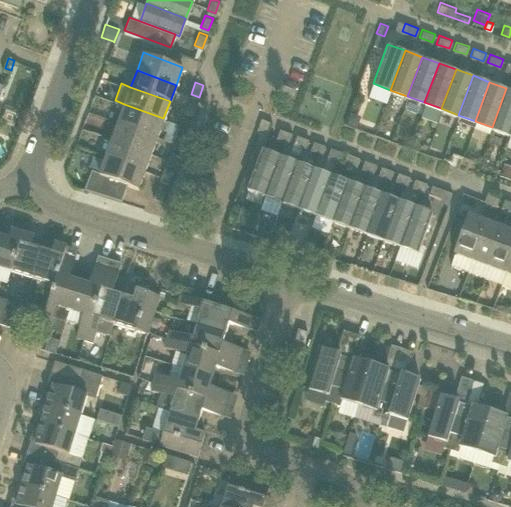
[(510,89),(506,88),(492,127),(508,133),(510,126),(510,89)]
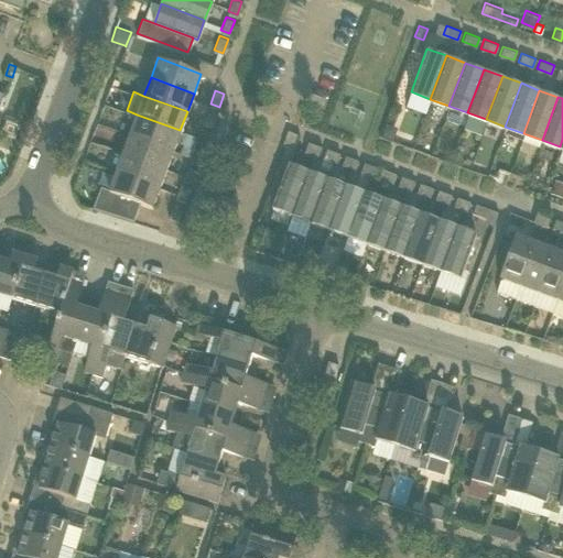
[(213,126),(217,111),(208,108),(203,122),(213,126)]
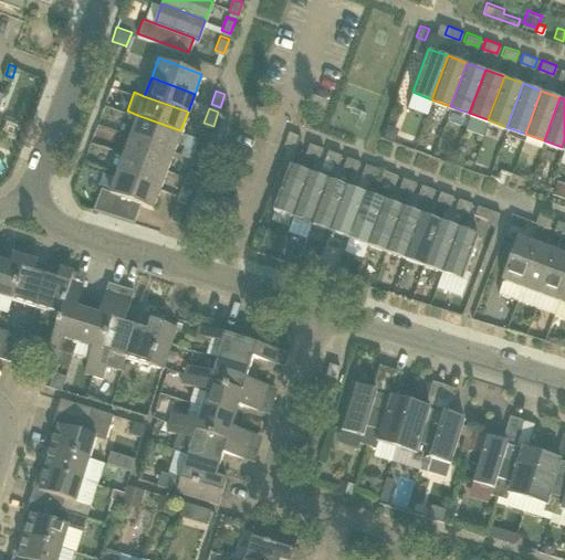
[(174,149),(180,130),(137,115),(131,134),(174,149)]
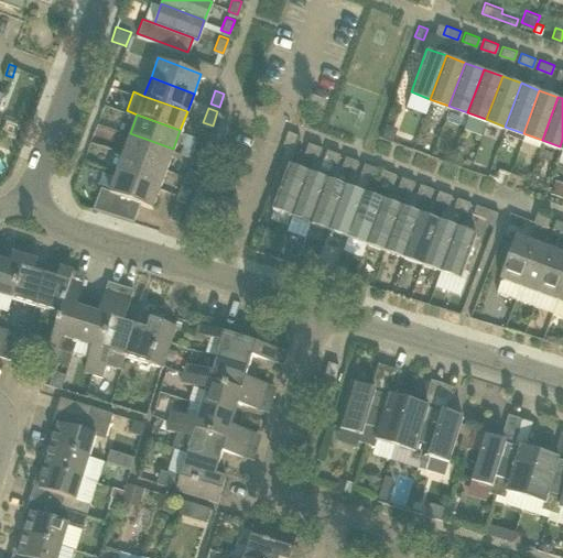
[(393,137),(398,126),(386,121),(381,132),(393,137)]
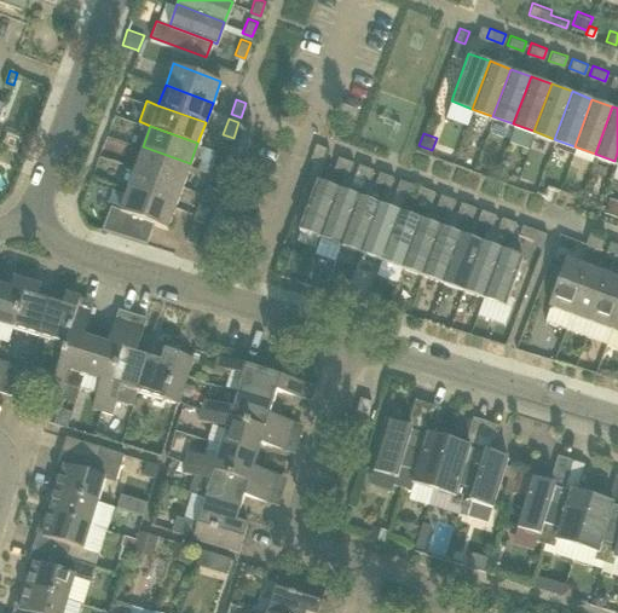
[(215,155),(225,158),(231,143),(221,139),(215,155)]
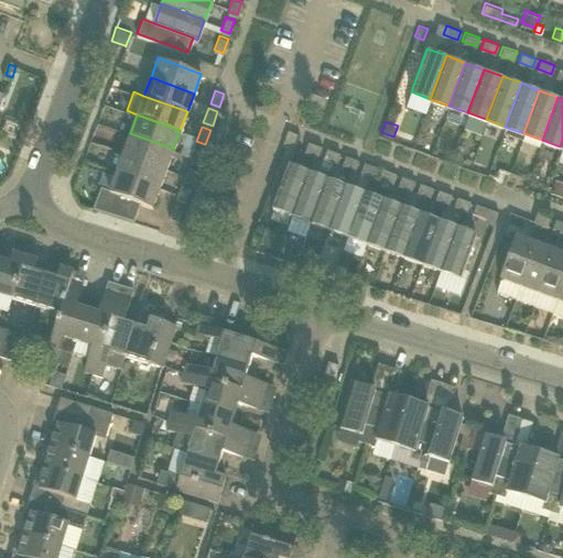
[(288,129),(282,143),(284,144),(293,148),(299,133),(288,129)]
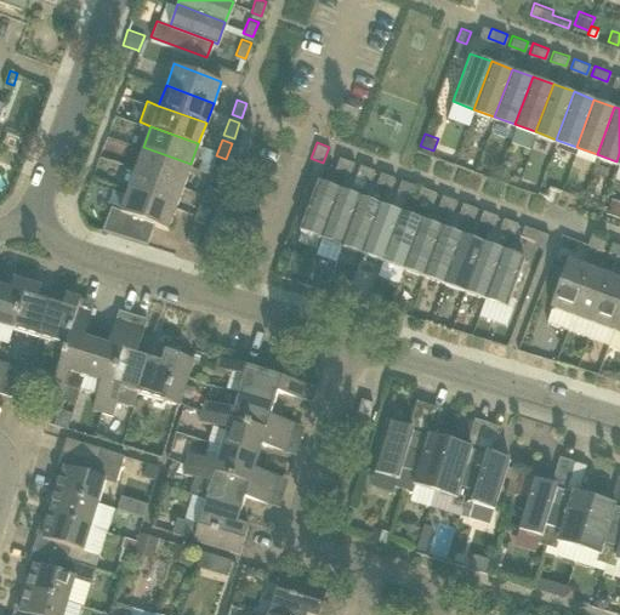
[(136,168),(183,184),(191,164),(143,147),(136,168)]
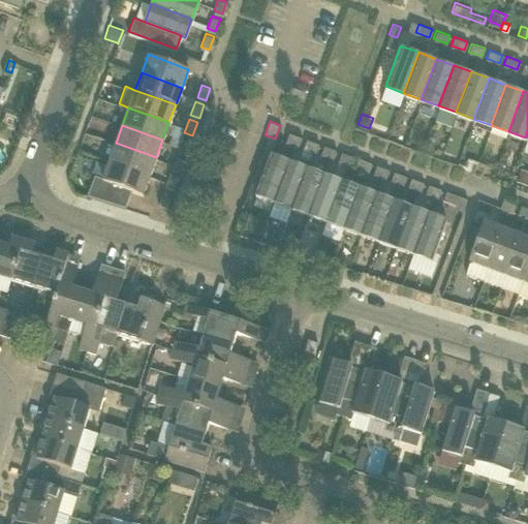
[(302,136),(288,131),(285,140),(299,145),(302,136)]
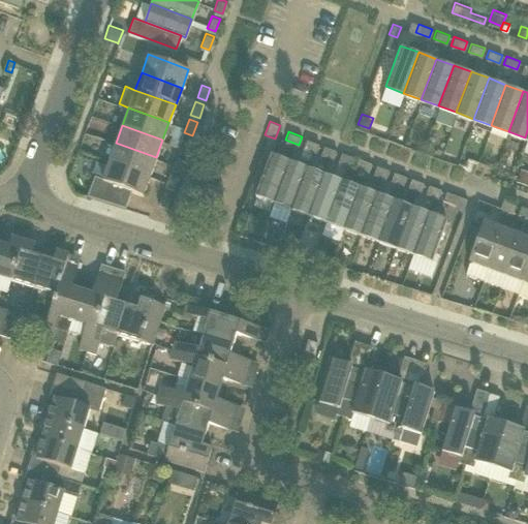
[(186,153),(191,140),(182,136),(178,150),(186,153)]
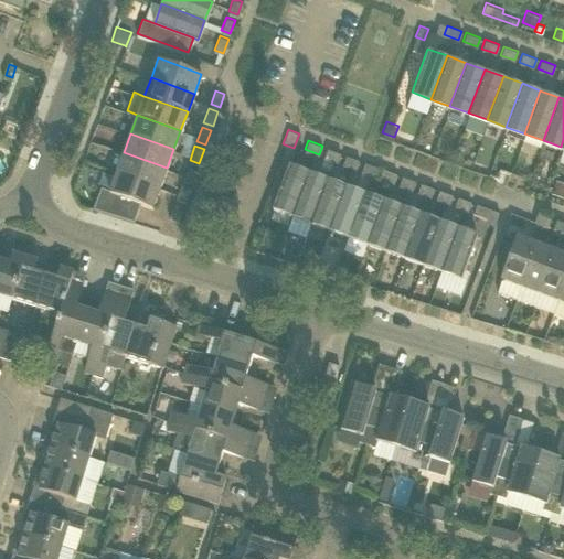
[(340,152),(327,147),(323,156),(337,161),(340,152)]
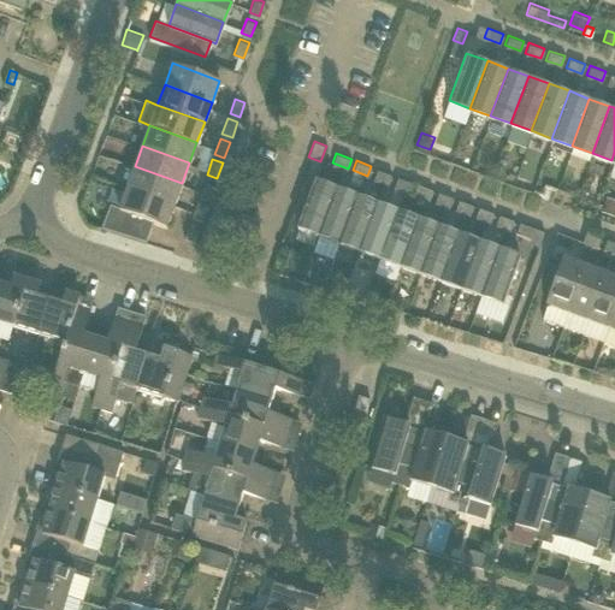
[(126,187),(175,203),(182,183),(135,166),(126,187)]
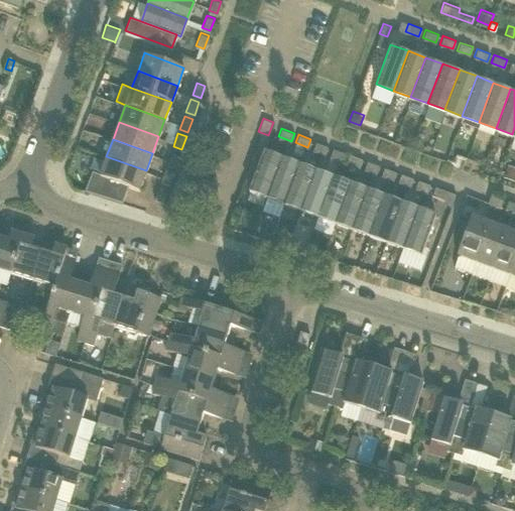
[(328,145),(315,140),(312,149),(325,153),(328,145)]
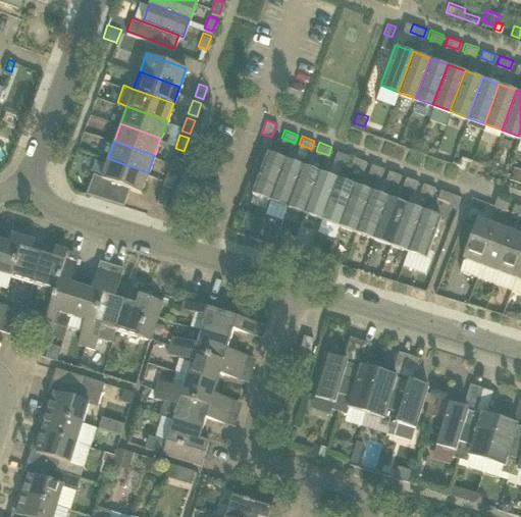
[(307,147),(299,144),(296,153),(304,156),(307,147)]
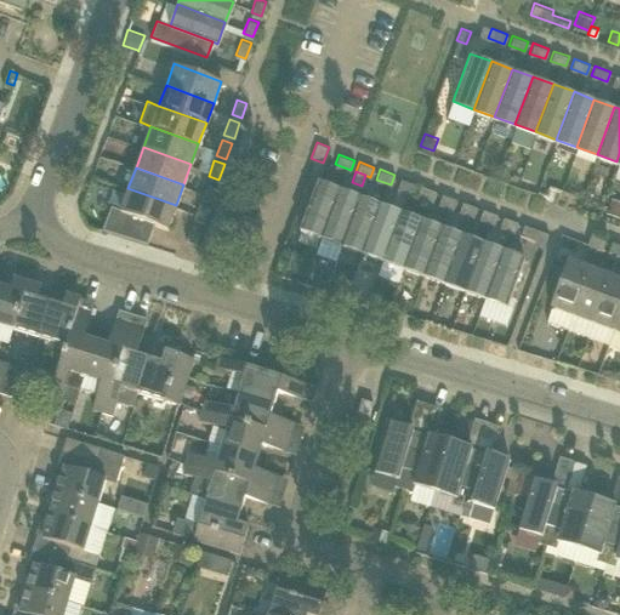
[(415,182),(400,177),(397,187),(411,193),(415,182)]
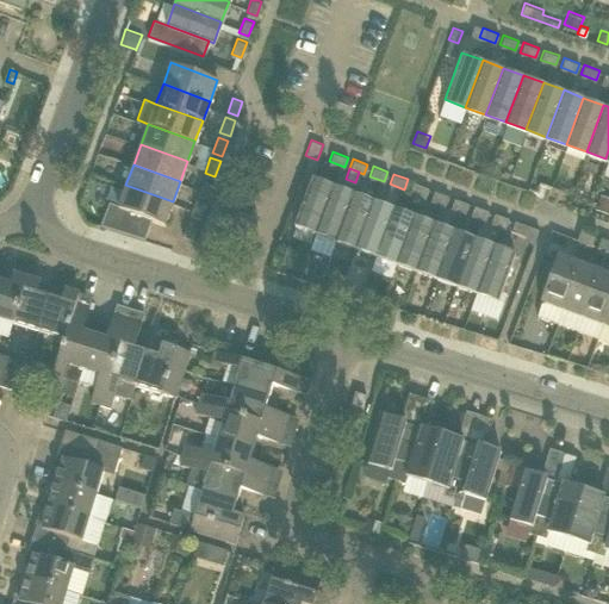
[(333,185),(311,176),(293,223),(315,231),(333,185)]
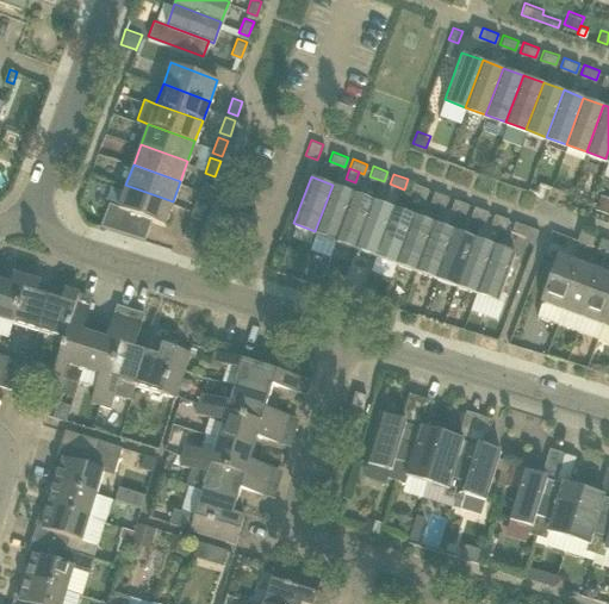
[(207,197),(212,181),(203,178),(197,192),(207,197)]
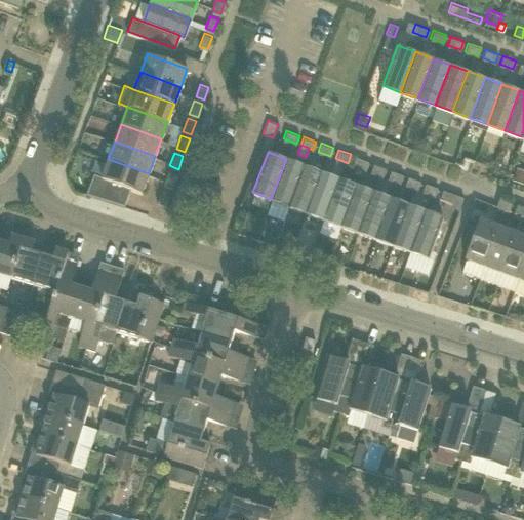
[(368,161),(356,156),(353,164),(365,169),(368,161)]
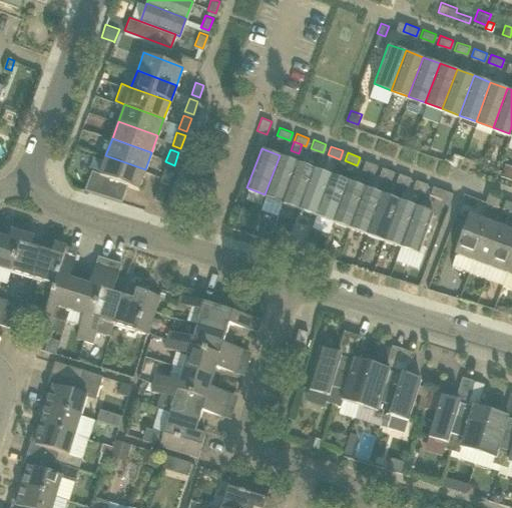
[(145,169),(105,155),(99,172),(91,169),(84,189),(121,200),(127,183),(138,187),(145,169)]
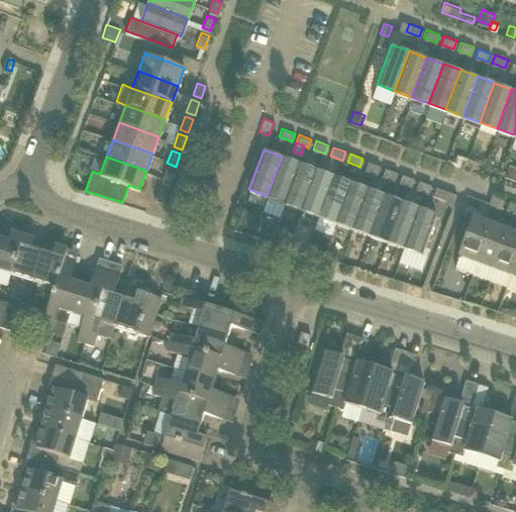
[(284,202),(299,163),(282,157),(267,196),(263,208),(280,214),(284,202)]
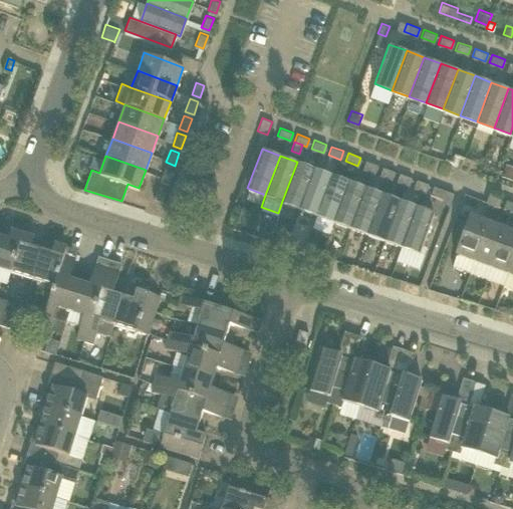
[(377,164),(365,159),(362,167),(374,172),(377,164)]
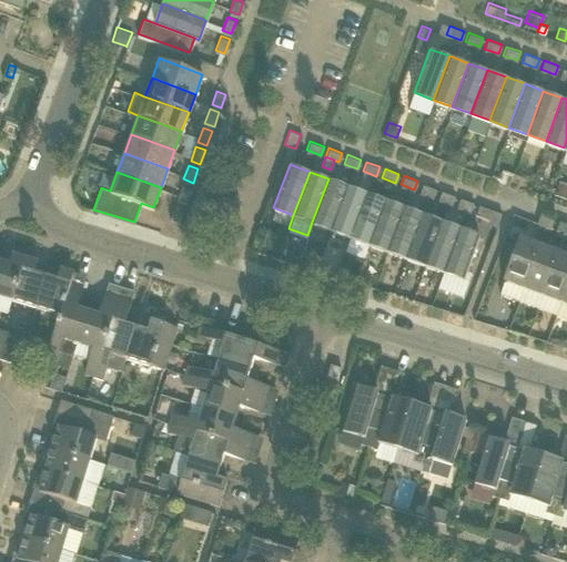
[(312,222),(331,228),(347,185),(328,179),(312,222)]
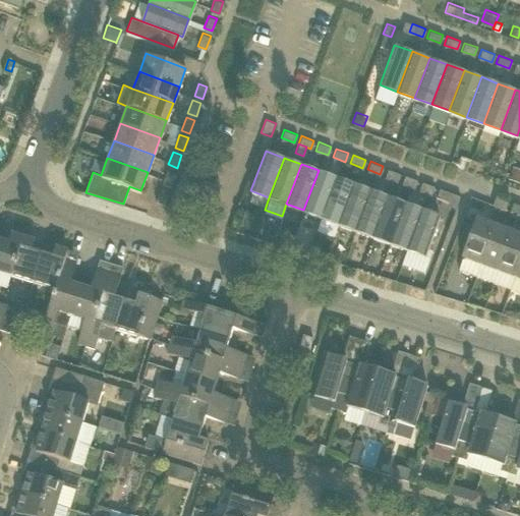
[(519,166),(512,164),(510,170),(508,176),(519,180),(519,166)]
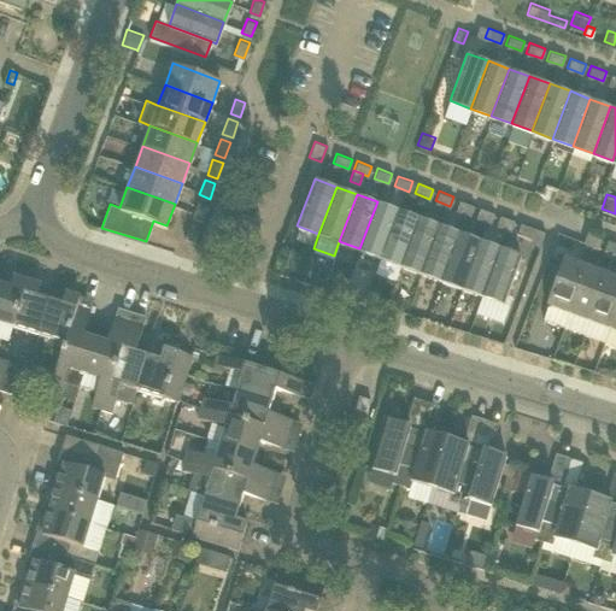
[(456,209),(465,212),(470,213),(474,204),(459,198),(456,209)]
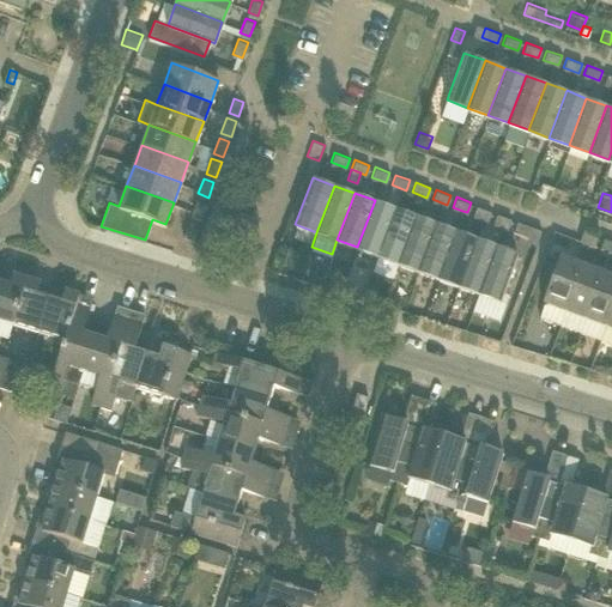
[(200,218),(206,202),(197,199),(191,214),(200,218)]
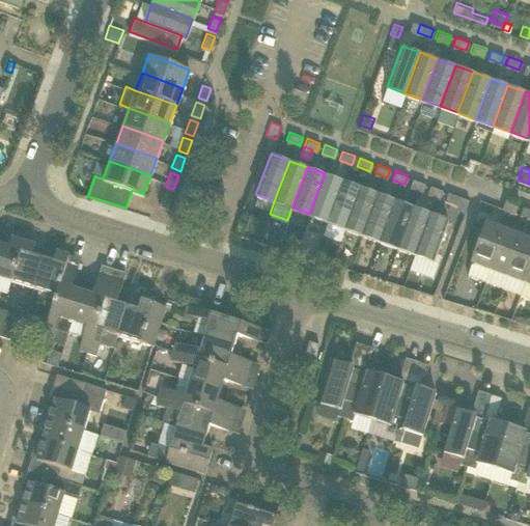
[(327,220),(341,180),(325,173),(309,214),(327,220)]
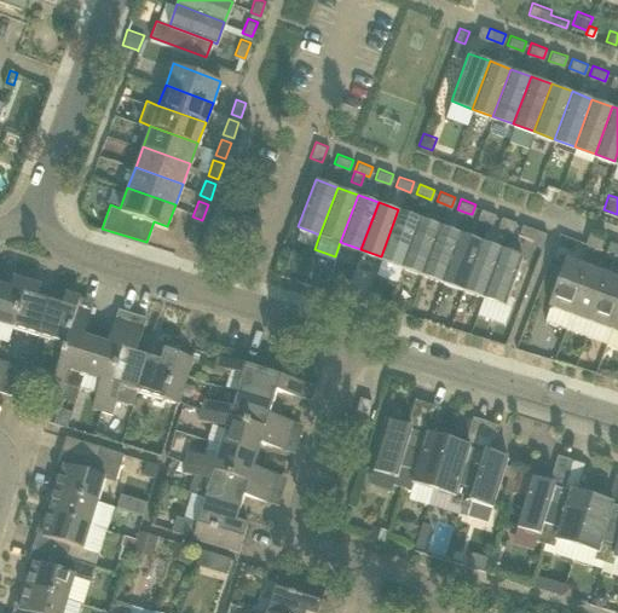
[(496,212),(480,207),(477,217),(492,223),(496,212)]
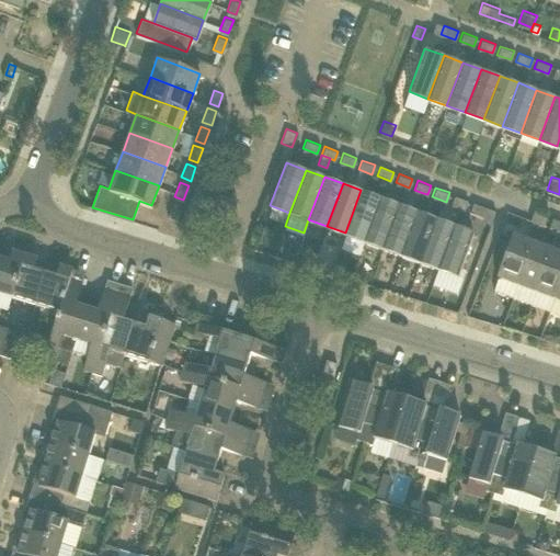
[(345,233),(364,240),(379,197),(361,190),(345,233)]
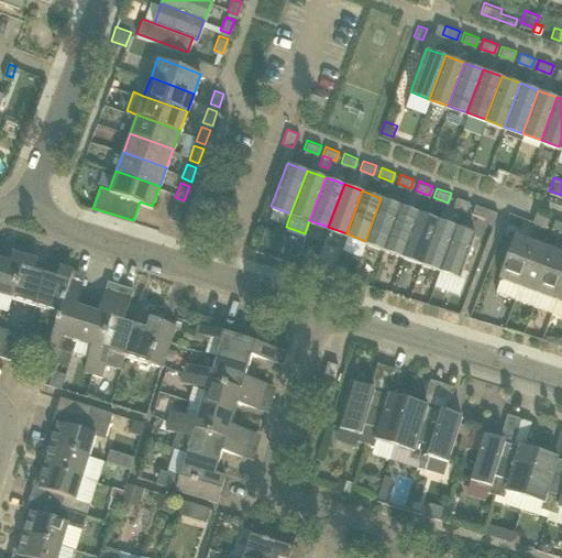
[(470,200),(455,195),(452,204),(466,209),(470,200)]
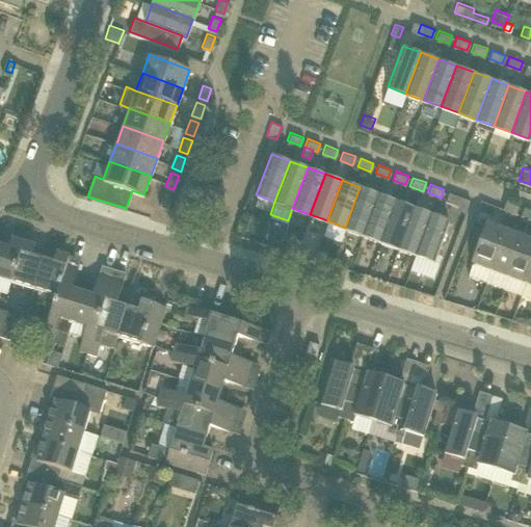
[(363,234),(377,193),(360,187),(345,228),(363,234)]
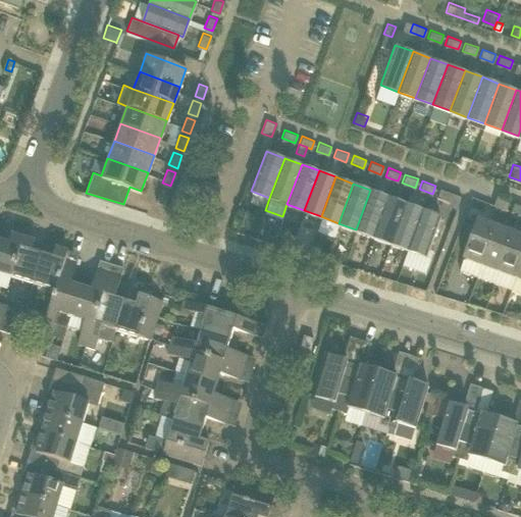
[(164,203),(169,190),(160,187),(156,200),(164,203)]
